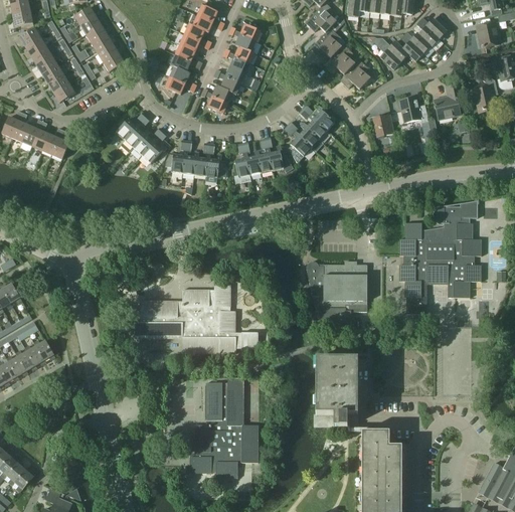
[(358,16),(359,10),(360,0),(349,0),(347,15),(358,16)]
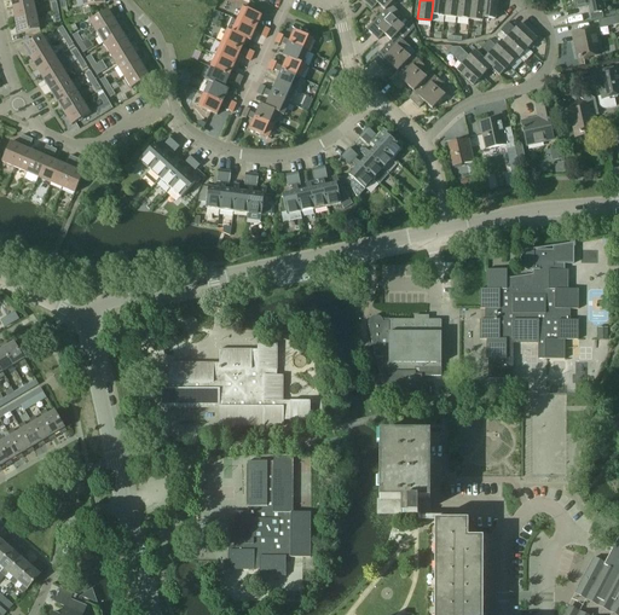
[(433,0),(432,12),(444,13),(445,0),(433,0)]
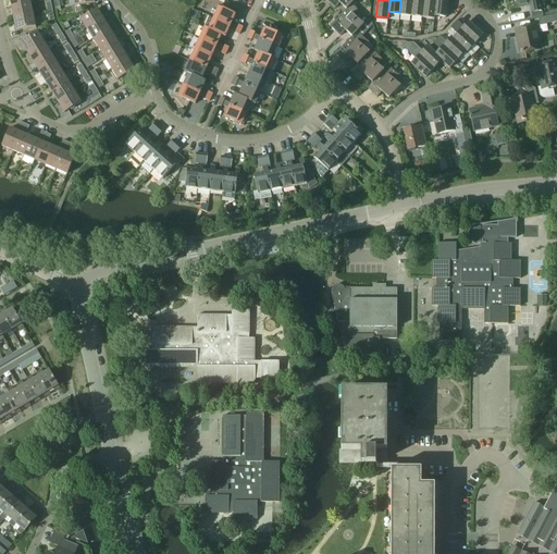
[(400,0),(399,12),(411,14),(412,0),(400,0)]
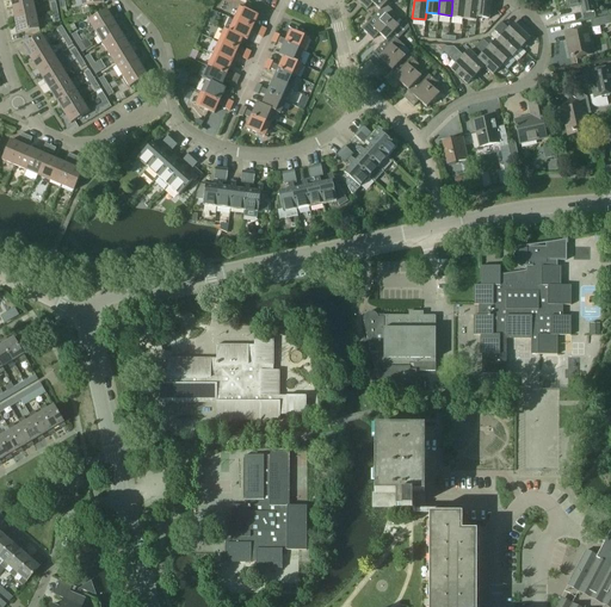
[(463,17),(464,0),(452,0),(451,16),(463,17)]
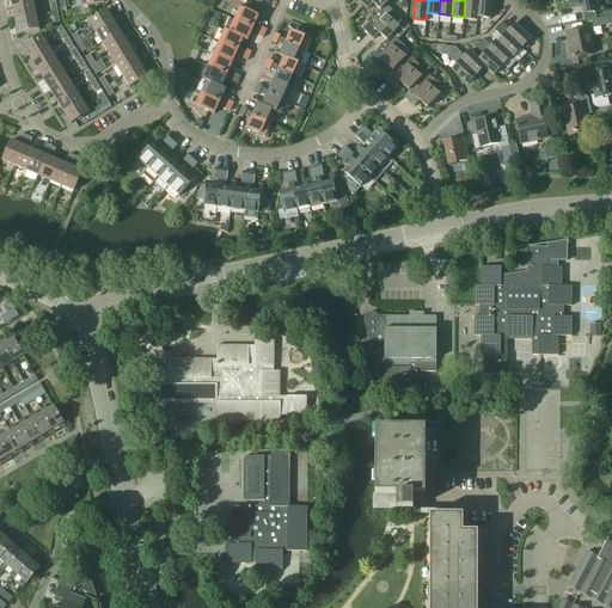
[(477,18),(477,14),(478,0),(465,0),(464,17),(477,18)]
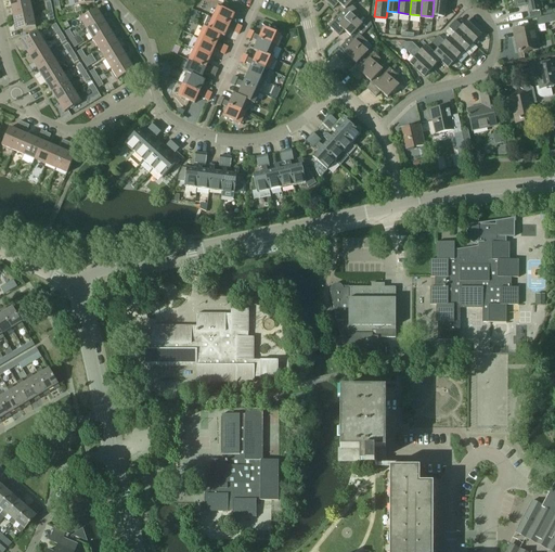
[(434,0),(433,13),(444,14),(446,0),(434,0)]
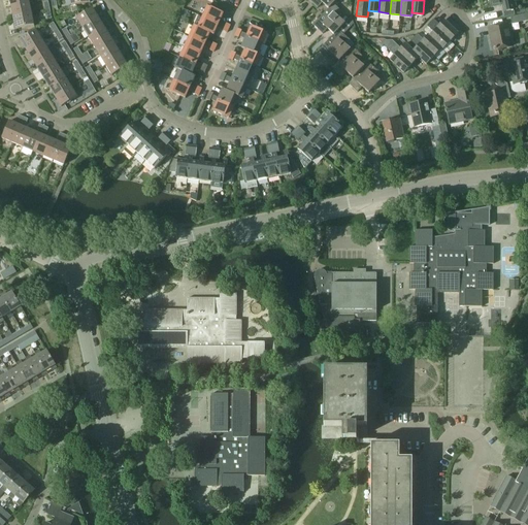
[(513,0),(490,0),(491,5),(501,3),(503,10),(517,7),(515,0),(513,0)]
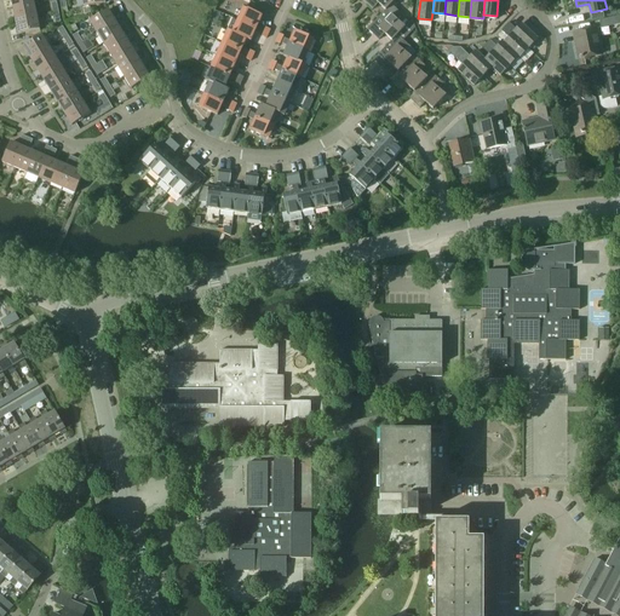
[(15,18),(36,13),(34,1),(12,5),(15,18)]
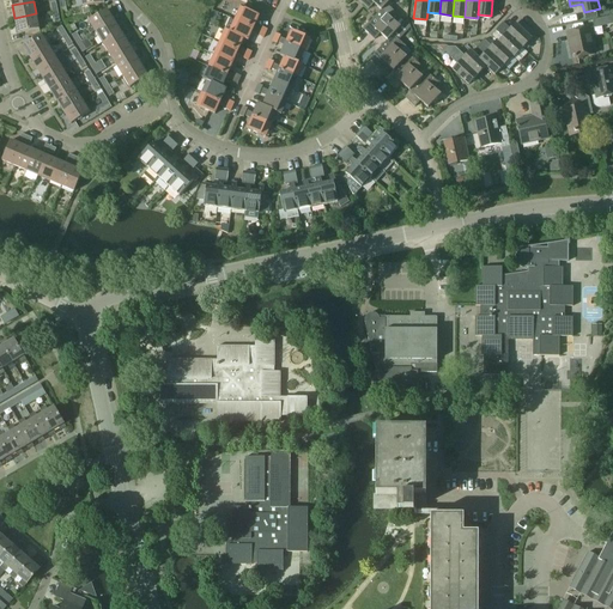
[(380,31),(387,37),(393,32),(400,24),(393,17),(398,12),(387,2),(387,1),(381,7),(363,26),(375,37),(380,31)]
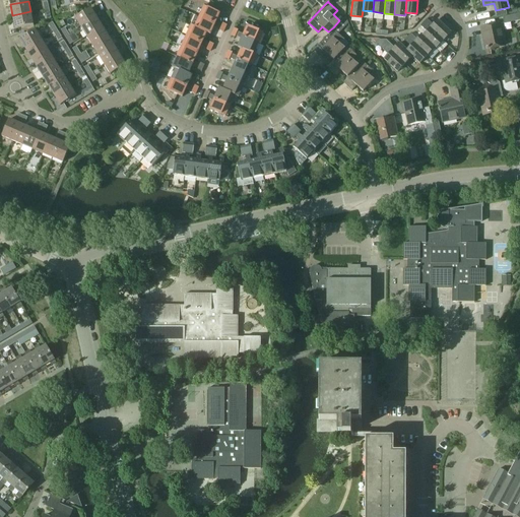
[(219,11),(204,4),(199,14),(215,21),(214,24),(220,26),(222,22),(216,19),(219,11)]
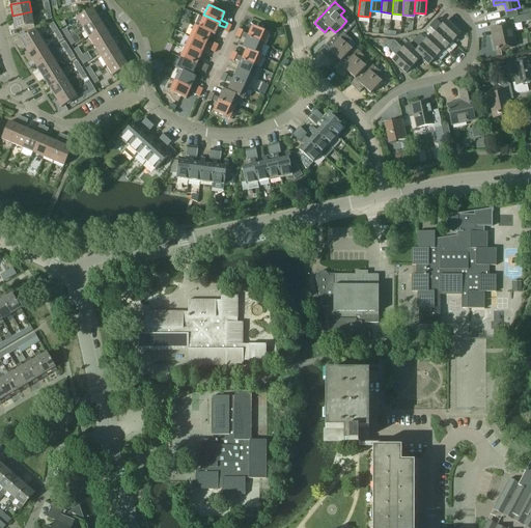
[(83,26),(99,16),(92,6),(77,16),(83,26)]
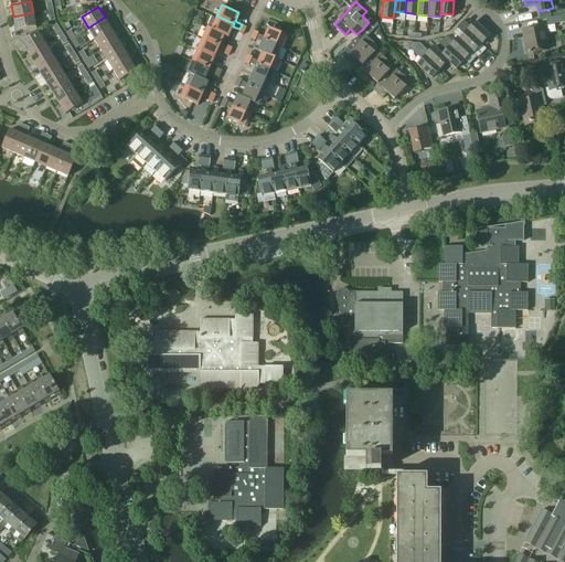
[(35,24),(33,12),(13,17),(17,29),(35,24)]
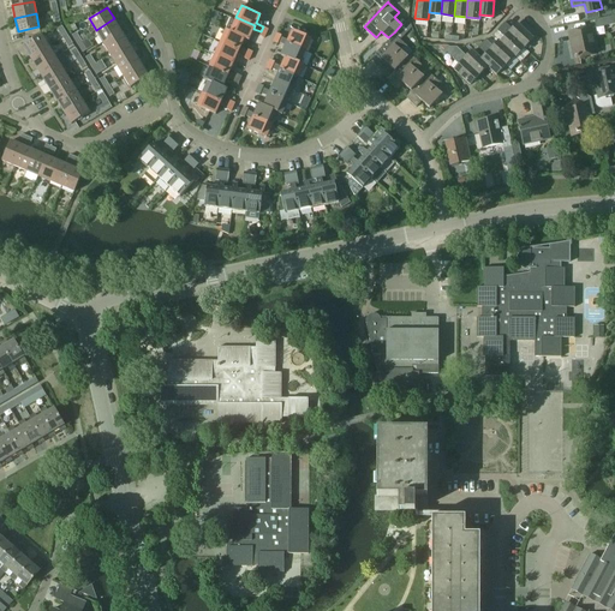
[(607,15),(595,18),(596,25),(609,23),(607,15)]
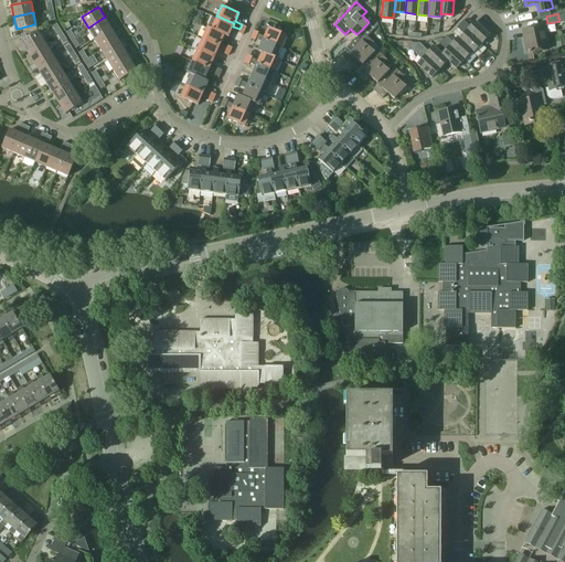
[(216,16),(212,27),(211,27),(224,33),(228,35),(233,27),(234,23),(216,16)]
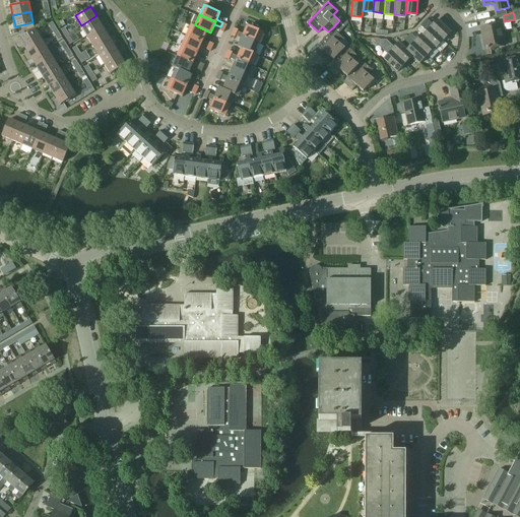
[(86,35),(103,24),(96,15),(81,25),(86,35)]
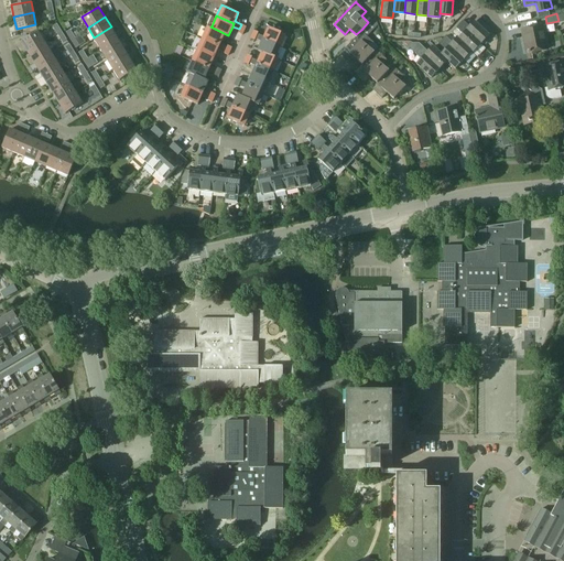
[(463,18),(459,21),(480,42),(489,33),(474,19),(469,24),(463,18)]
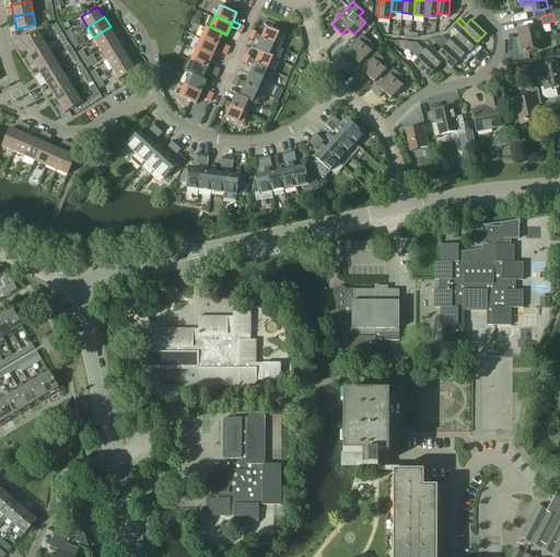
[(468,48),(468,49),(469,50),(477,42),(456,21),(453,25),(459,32),(455,36),(468,48)]
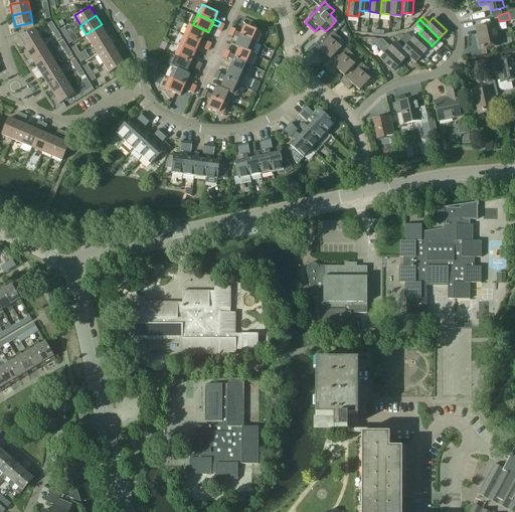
[(52,29),(56,27),(52,20),(48,22),(52,29)]
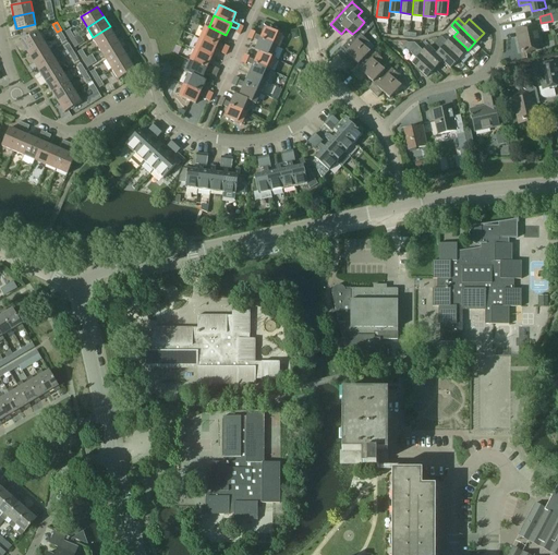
[(536,23),(516,27),(521,51),(542,47),(536,23)]
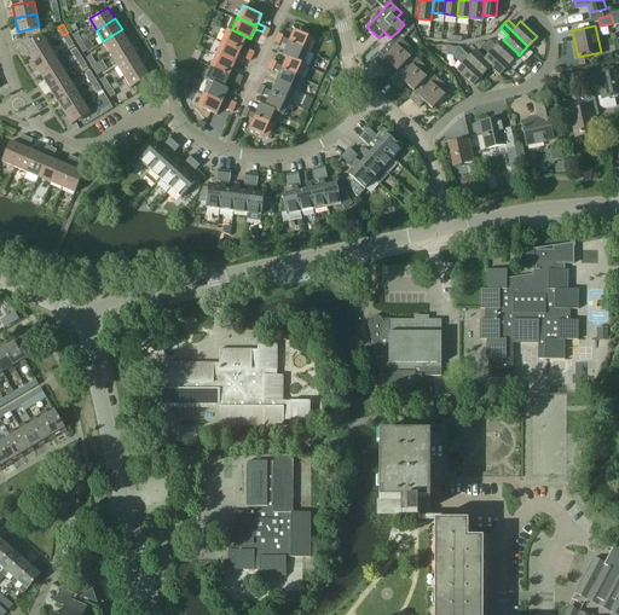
[(227,28),(221,40),(241,48),(239,51),(247,54),(249,50),(242,46),(246,36),(231,29),(232,29),(227,28)]
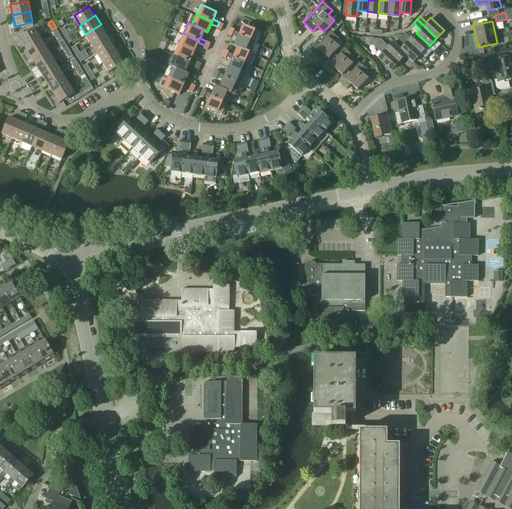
[(243,23),(240,31),(239,34),(254,41),(259,30),(243,23)]
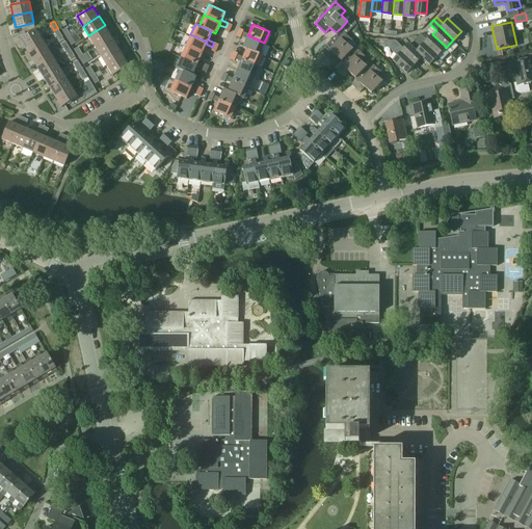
[(95,45),(110,35),(105,25),(88,35),(95,45)]
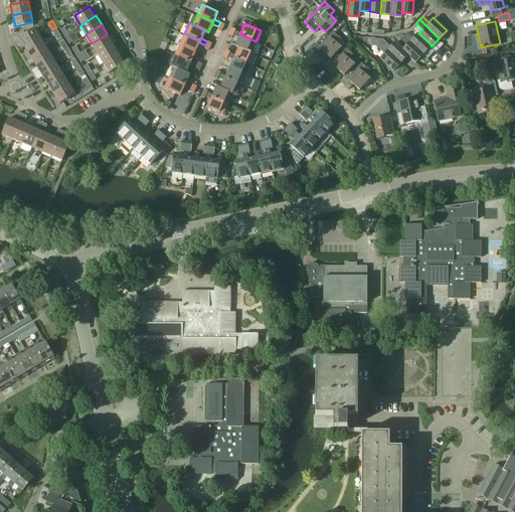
[(60,27),(64,34),(68,32),(64,25),(60,27)]
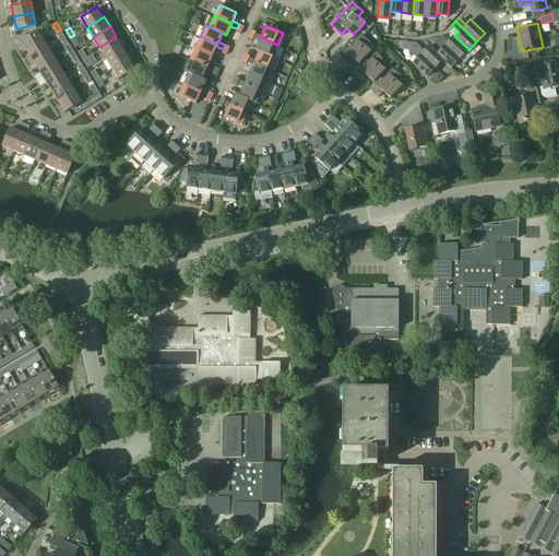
[(27,50),(44,39),(37,30),(21,39),(27,50)]
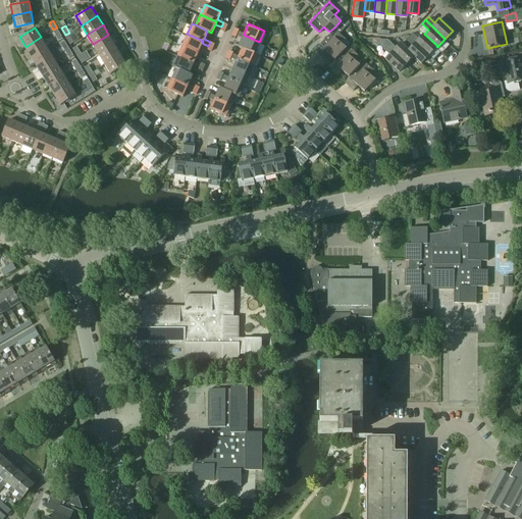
[(61,35),(57,28),(53,30),(58,37),(61,35)]
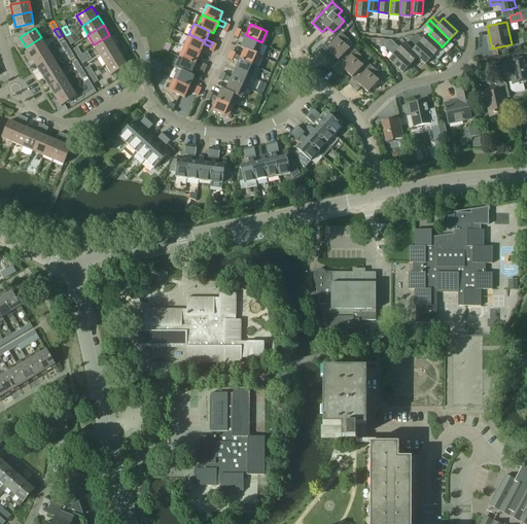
[(331,53),(338,58),(339,58),(349,46),(343,41),(347,36),(338,28),(332,32),(317,48),(327,58),(331,53)]
